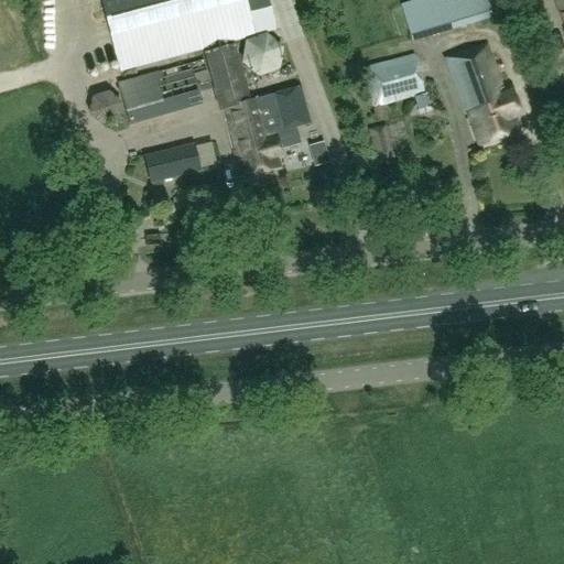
[(231,38),(255,31),(246,0),(99,0),(119,72),(202,50),(214,96),(217,96),(235,162),(238,161),(242,182),(279,172),(277,162),(282,161),(281,153),(300,149),(295,129),(311,125),(302,94),(250,107),(231,38)]
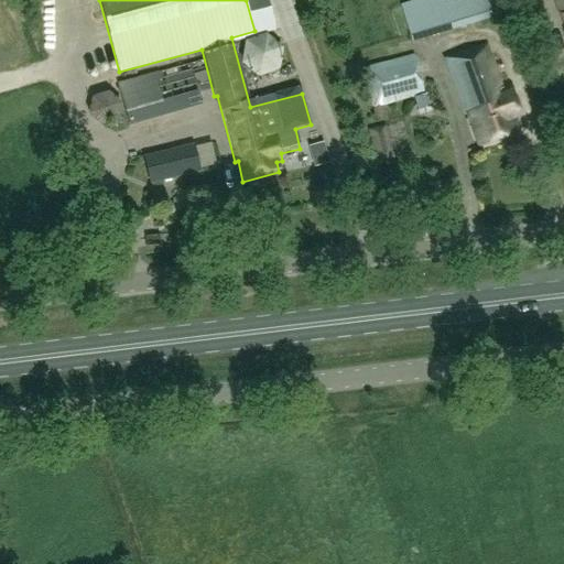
[(494,0),(420,0),(400,6),(411,42),(499,17),(494,0)]
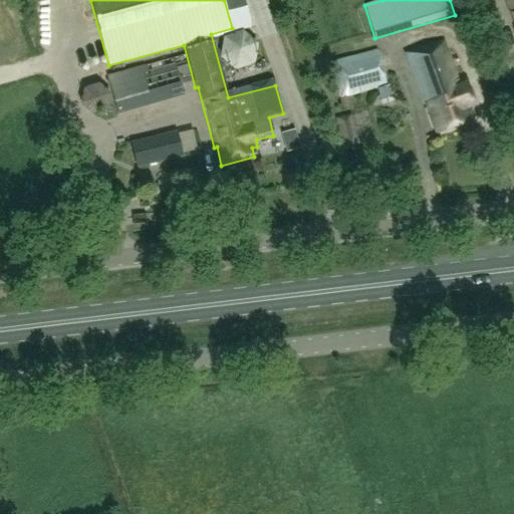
[(513,0),(504,0),(513,30),(513,0)]
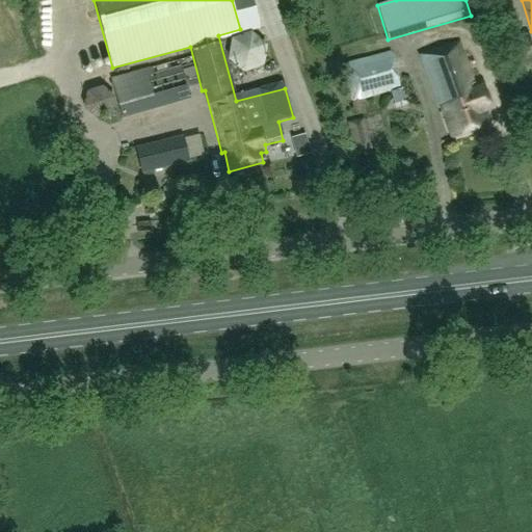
[(266,47),(250,32),(230,41),(227,60),(242,74),(262,67),(266,47)]
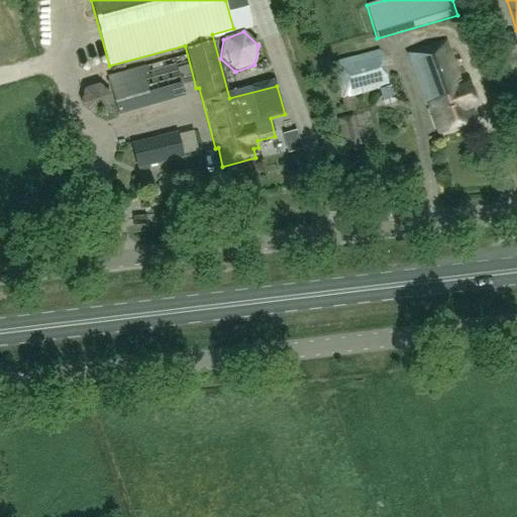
[(473,57),(484,53),(480,41),(469,45),(473,57)]
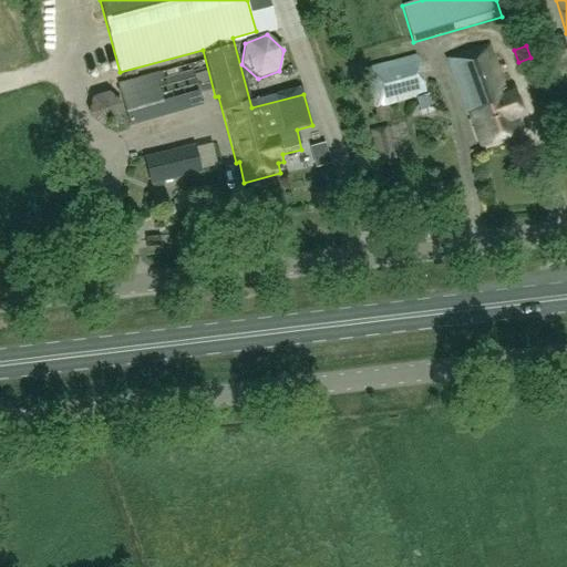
[(488,49),(446,64),(465,117),(468,116),(480,148),(521,134),(515,120),(522,117),(513,92),(505,94),(488,49)]
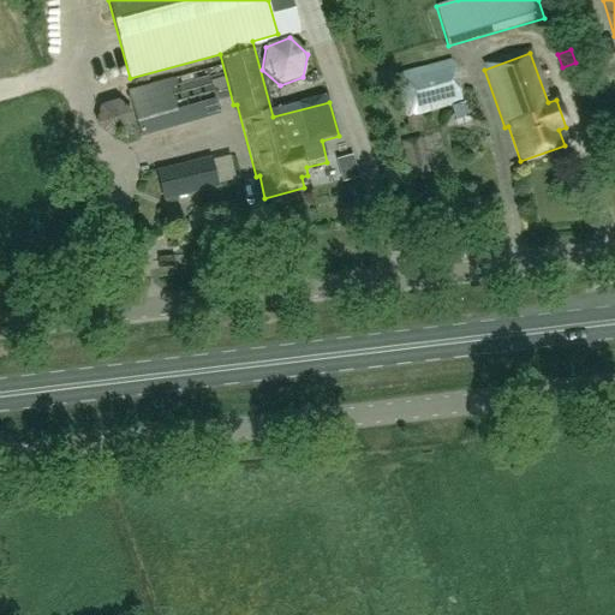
[(449,60),(394,76),(406,118),(461,102),(449,60)]
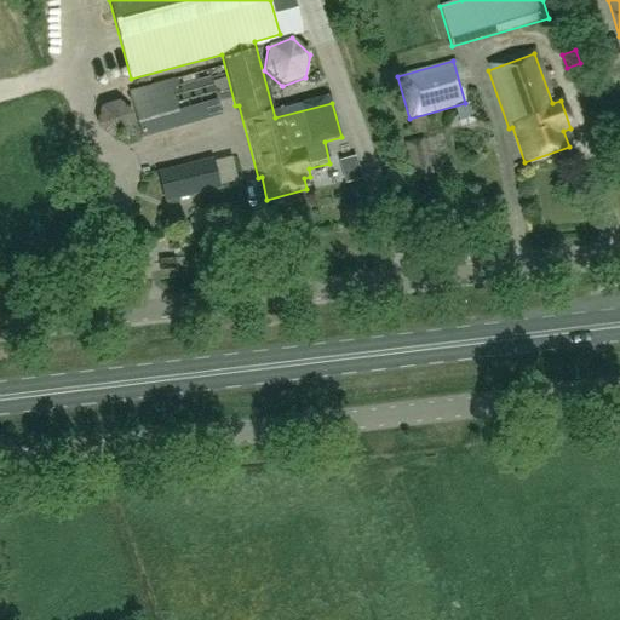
[(223,68),(130,93),(142,137),(220,115),(217,103),(233,98),(223,68)]
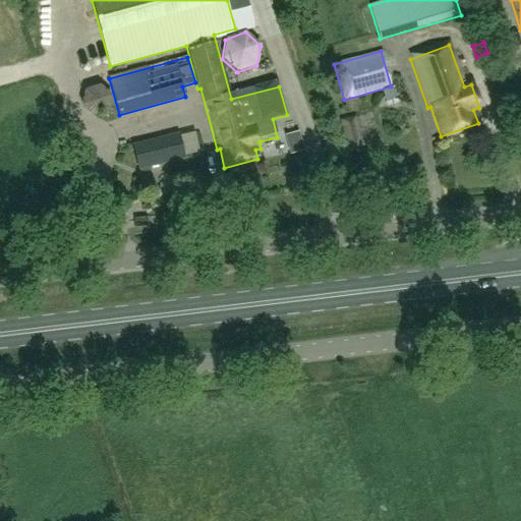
[(87,92),(83,107),(93,116),(107,113),(110,98),(100,88),(87,92)]
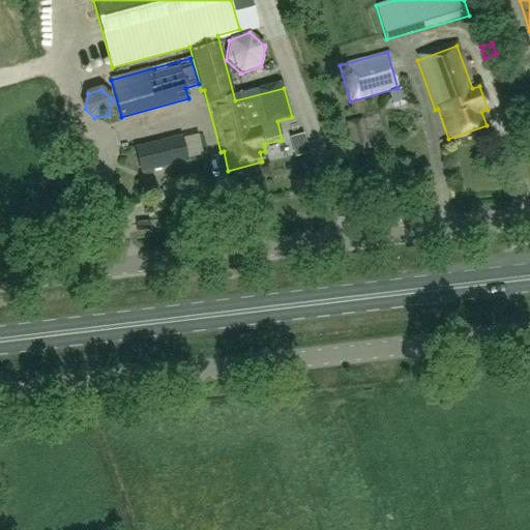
[(400,117),(390,122),(402,140),(411,135),(400,117)]
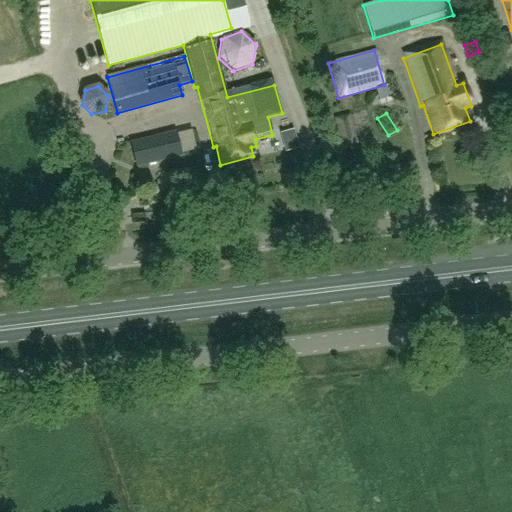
[(350,116),(333,121),(341,150),(359,145),(350,116)]
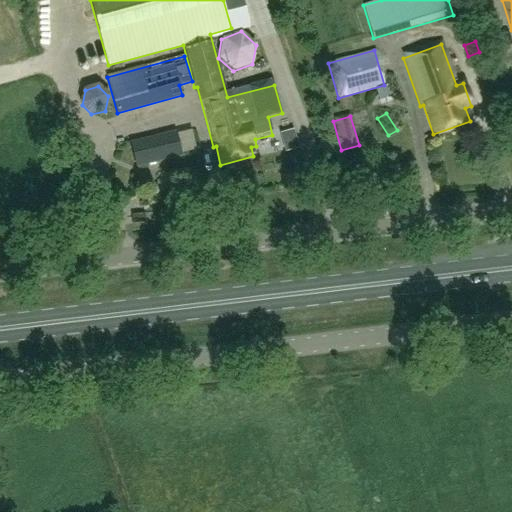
[(176,132),(140,141),(147,166),(182,157),(176,132)]
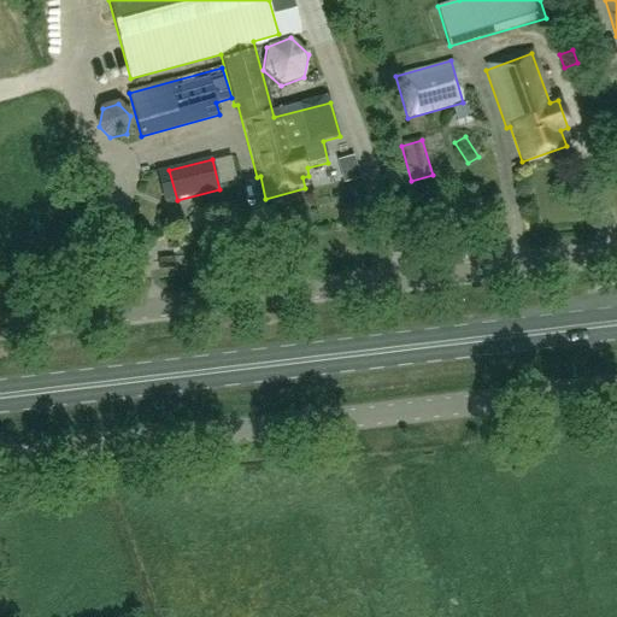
All buildings are outlined.
